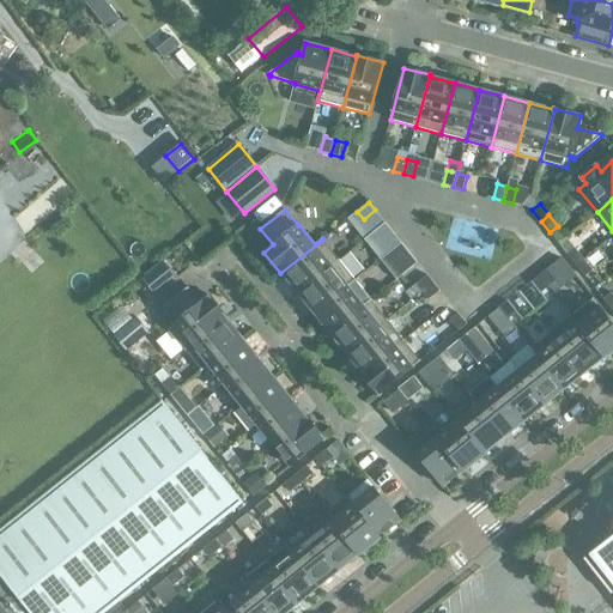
[(395,235),(383,244),(389,252),(401,243),(395,235)]
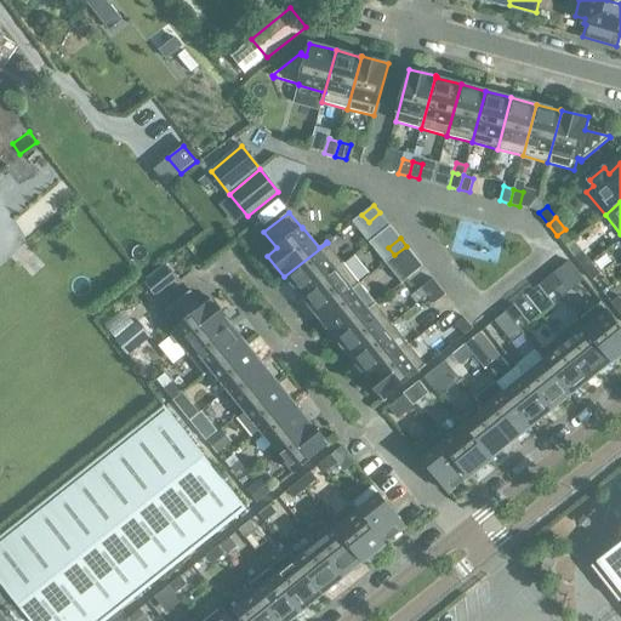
[(328,243),(284,277),(285,278),(286,277),(302,296),(343,263),(328,243)]
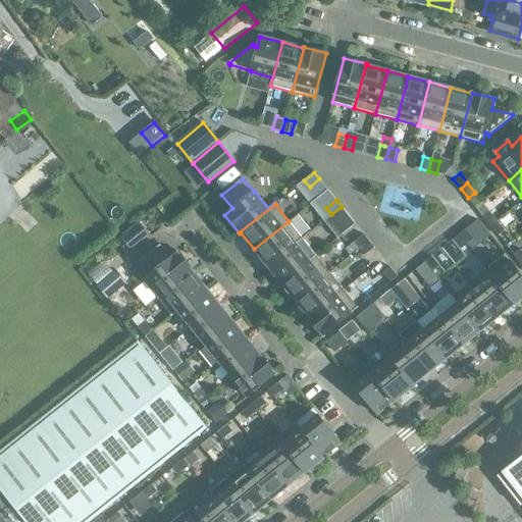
[(342,207),(324,221),(337,238),(355,224),(342,207)]
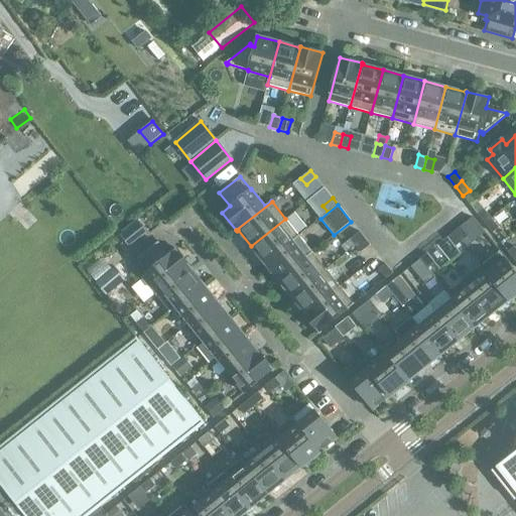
[(492,218),(484,209),(478,214),(485,224),(492,218)]
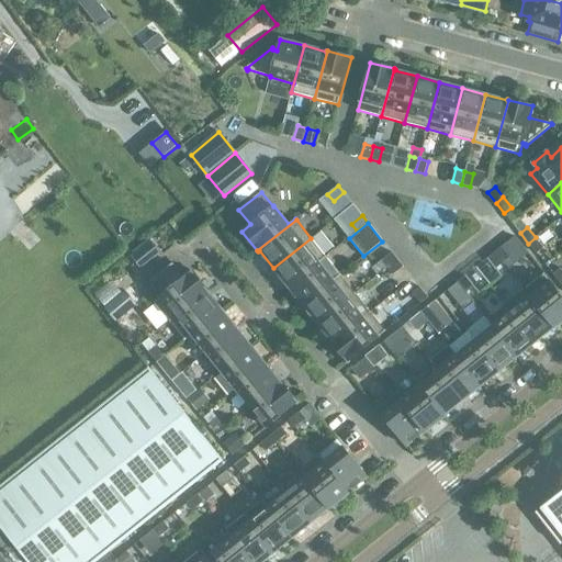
[(528,244),(537,254),(543,248),(536,237),(528,244)]
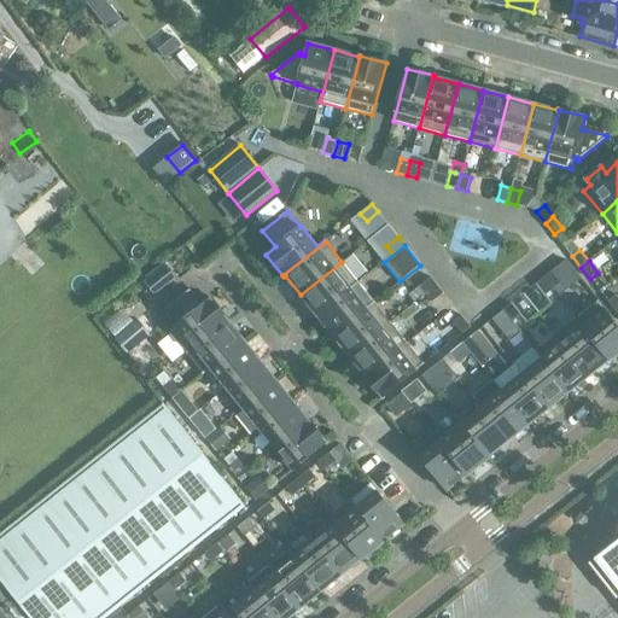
[(163,262),(152,270),(165,286),(176,278),(163,262)]
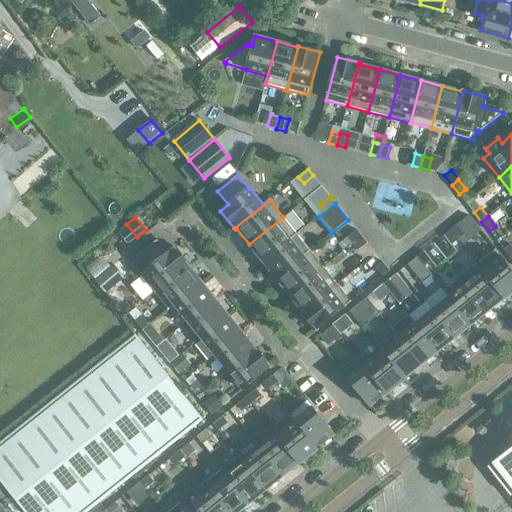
[(283,217),(249,244),(262,261),(297,233),(283,217)]
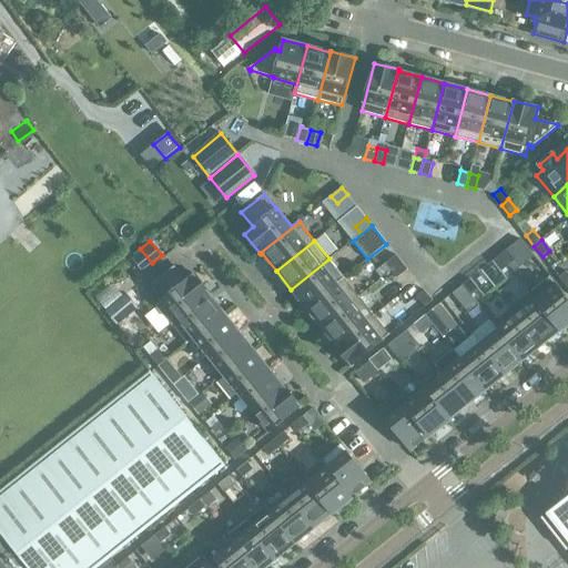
[(507,249),(500,255),(506,262),(514,256),(507,249)]
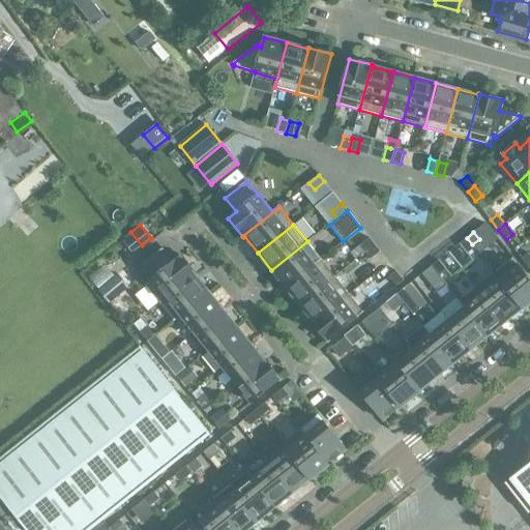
[(359,245),(364,253),(375,244),(370,238),(359,245)]
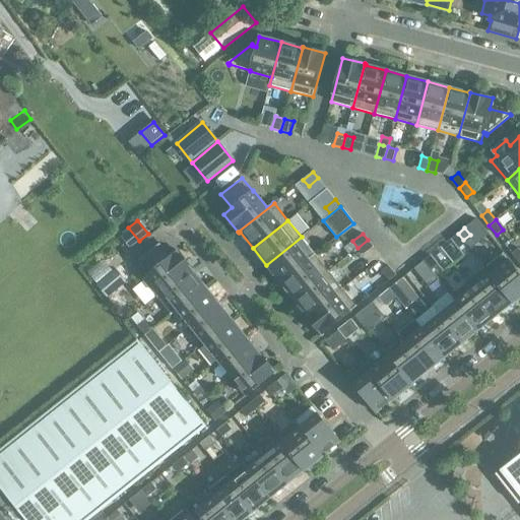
[(458,234),(451,239),(456,246),(463,240),(458,234)]
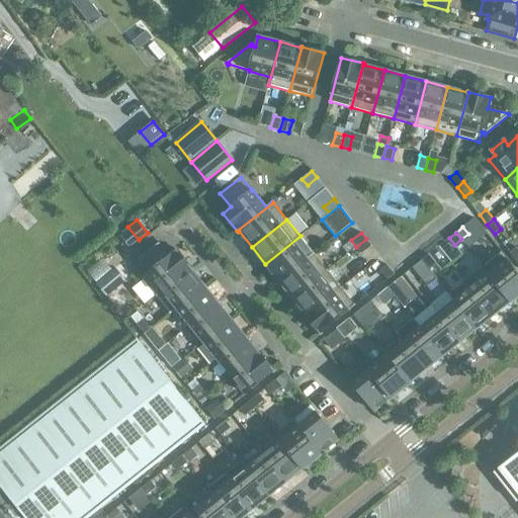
[(300,236),(265,264),(279,281),(314,253),(300,236)]
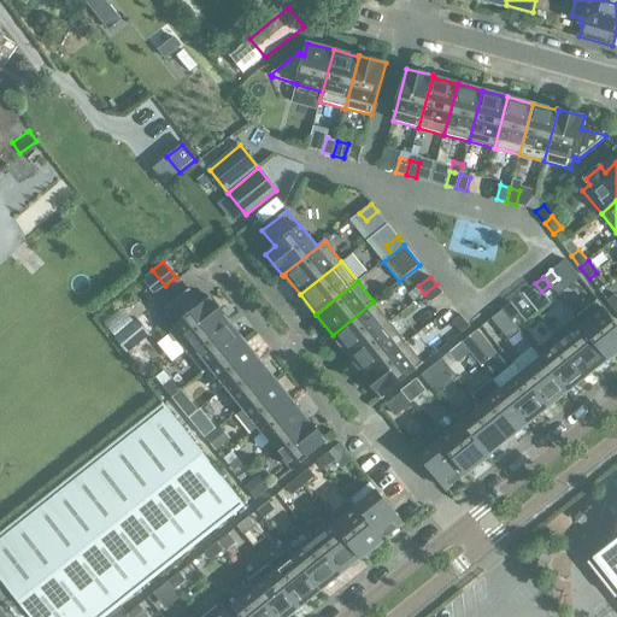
[(424,294),(432,303),(442,293),(436,285),(424,294)]
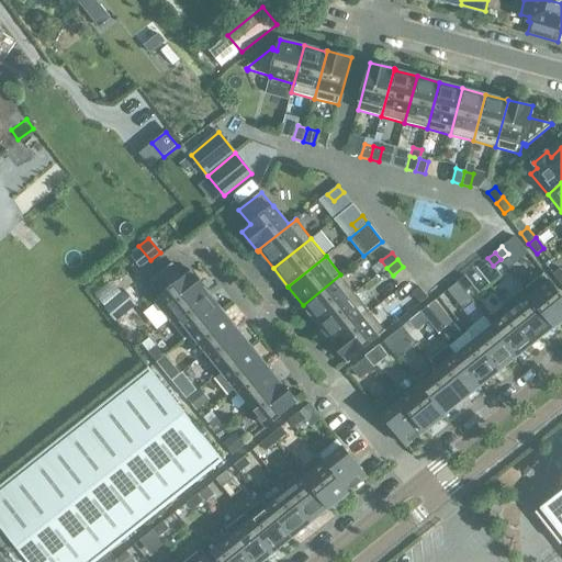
[(169,321),(208,290),(192,271),(184,278),(172,263),(149,281),(161,296),(154,302),(169,321)]
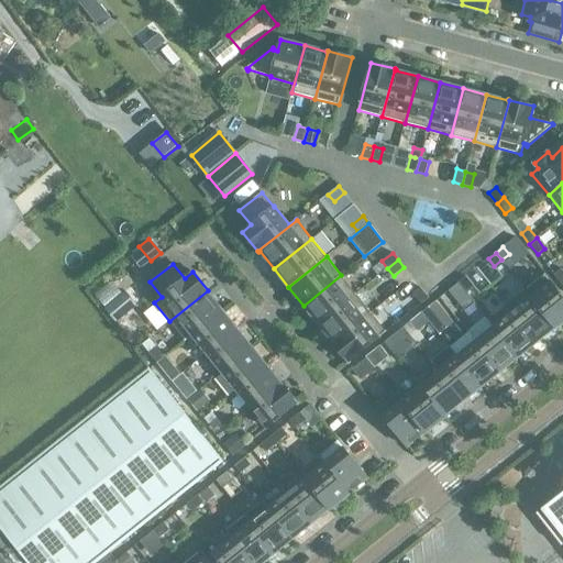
[(562,297),(544,274),(526,289),(556,329),(562,322),(562,297)]
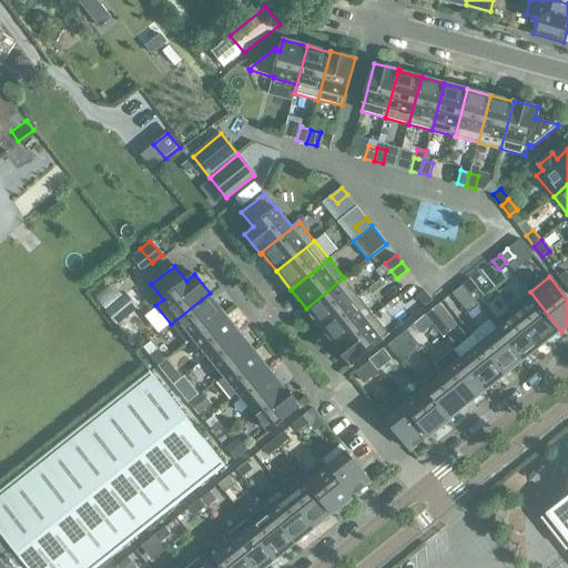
[(344,277),(306,308),(321,327),(359,296),(344,277)]
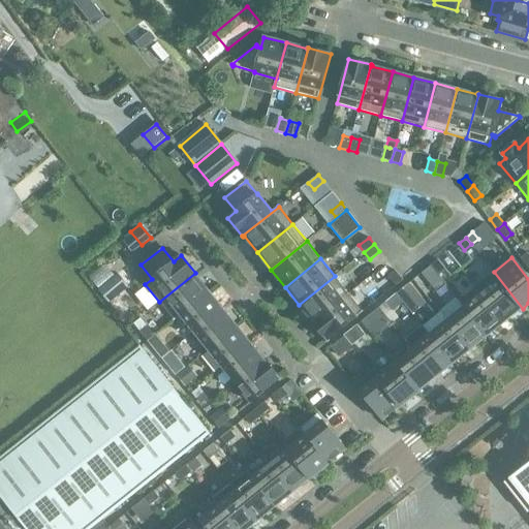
[(443,267),(438,259),(431,266),(436,273),(443,267)]
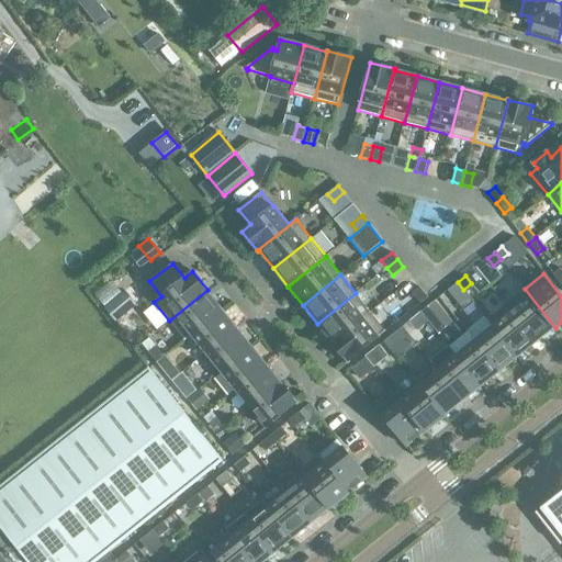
[(458,282),(448,290),(464,311),(474,303),(458,282)]
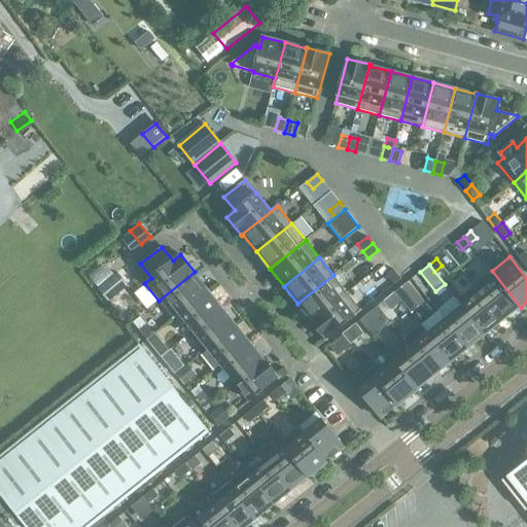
[(401,279),(393,269),(386,274),(394,284),(401,279)]
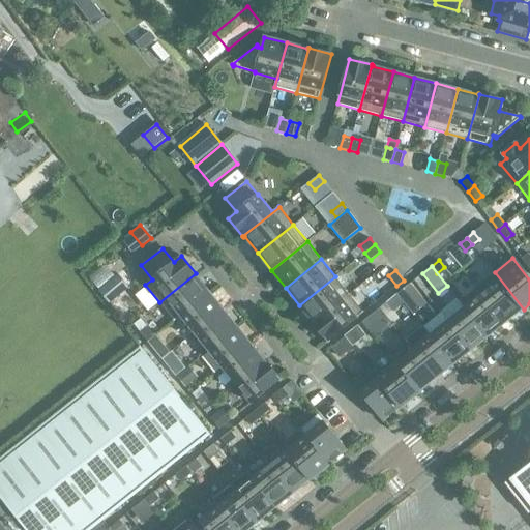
[(504,320),(505,322),(522,308),(523,310),(524,310),(495,272),(477,287),(504,320)]
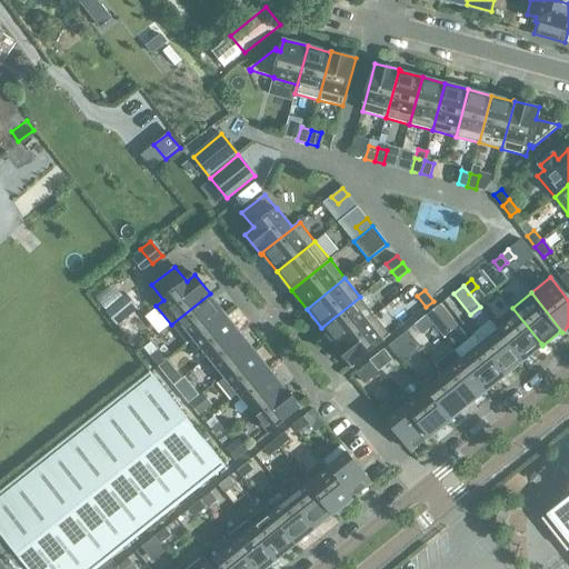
[(126,293),(106,311),(117,325),(137,308),(126,293)]
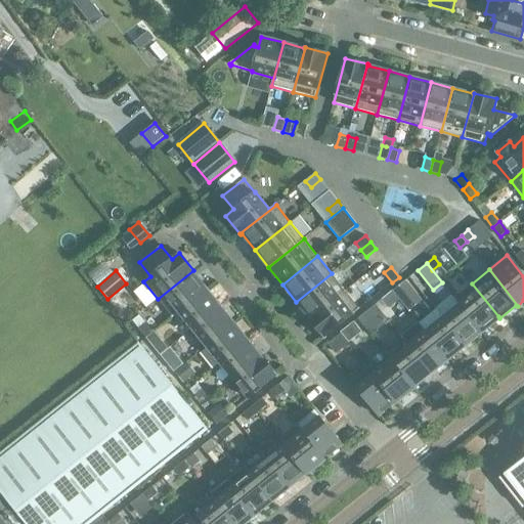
[(172,316),(207,289),(193,272),(194,271),(193,270),(158,299),(172,316)]
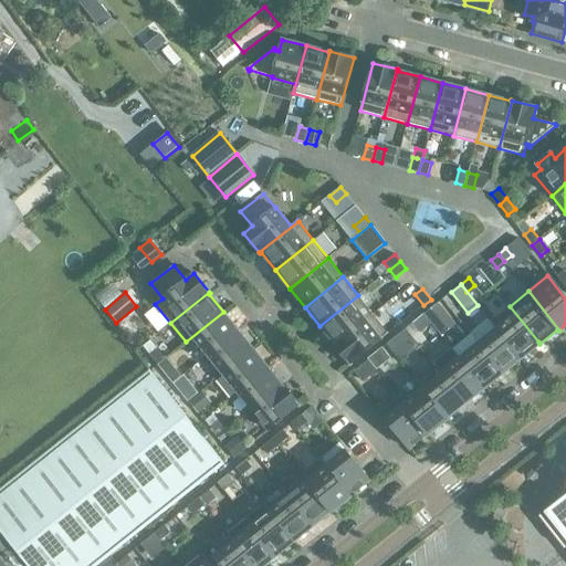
[(358,295),(320,326),(334,344),(334,345),(373,314),(358,295)]
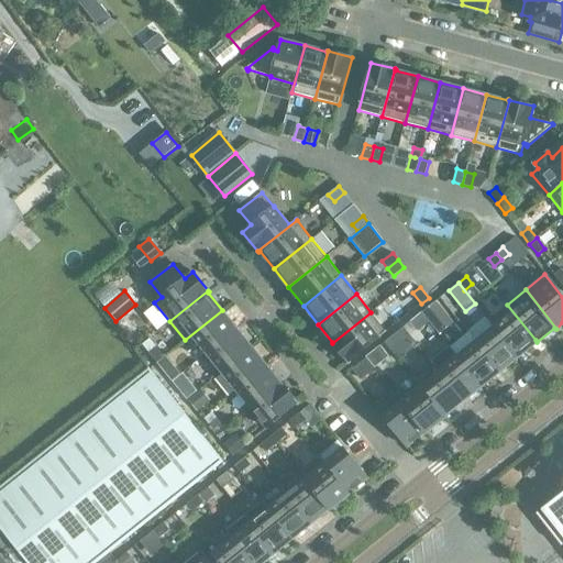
[(422,312),(435,329),(448,319),(434,302),(422,312)]
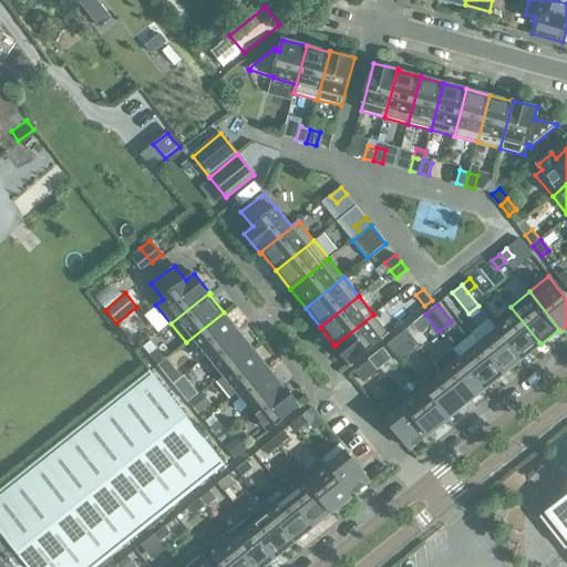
[(540,344),(539,342),(511,307),(492,321),(522,360),(540,344)]
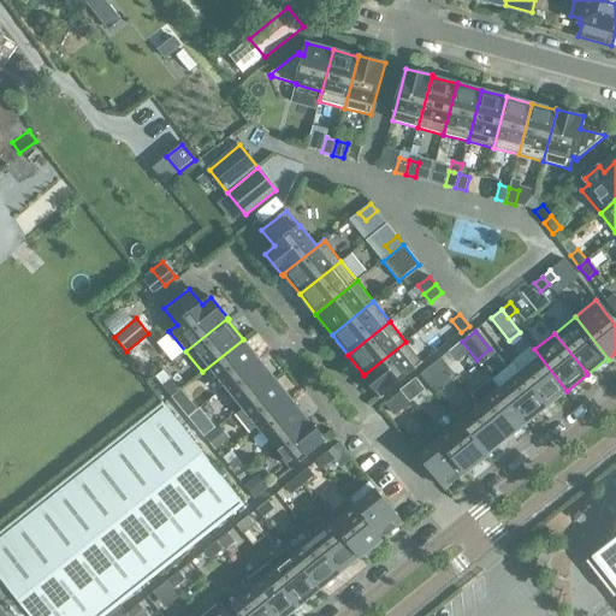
[(226,386),(260,360),(243,339),(202,372),(203,373),(211,367),(226,386)]
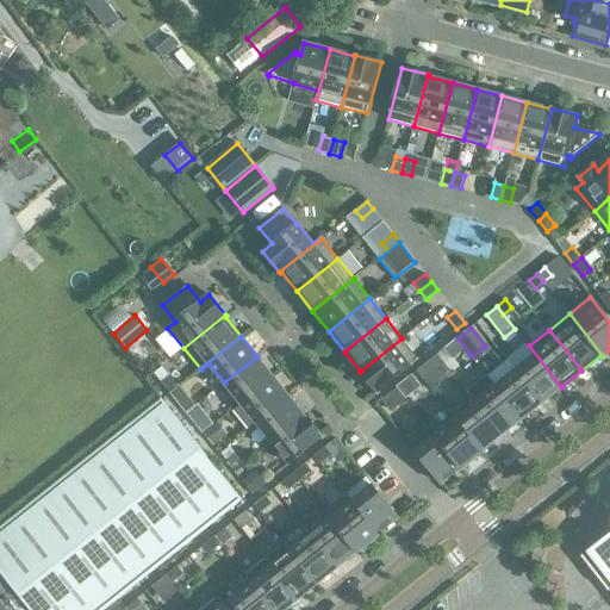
[(402,338),(360,372),(377,393),(418,359),(402,338)]
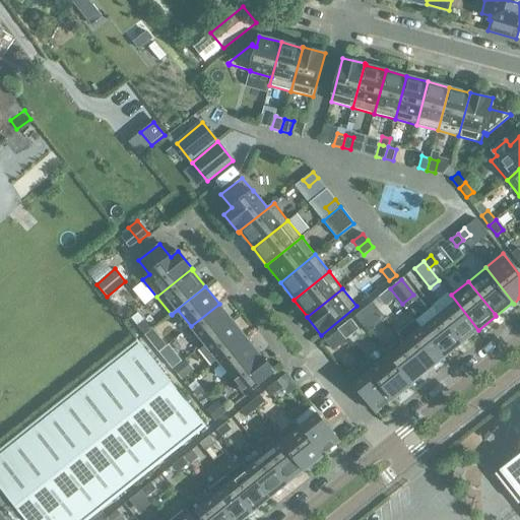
[(389,288),(379,297),(386,306),(396,298),(389,288)]
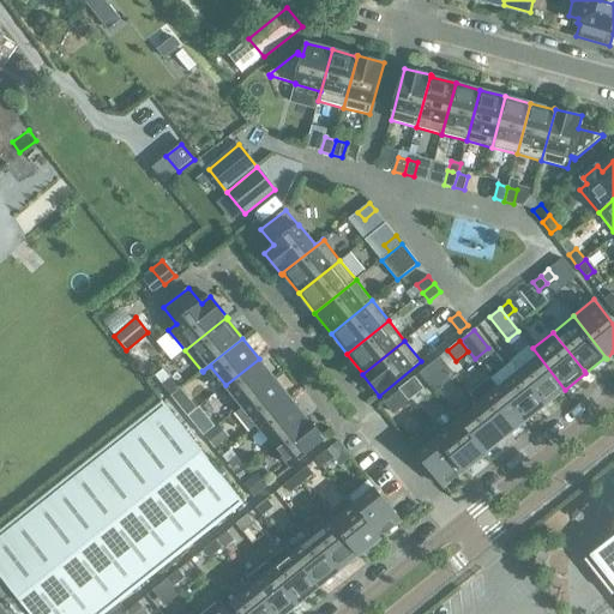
[(543,404),(546,405),(565,390),(533,348),(531,349),(537,356),(518,372),(543,404)]
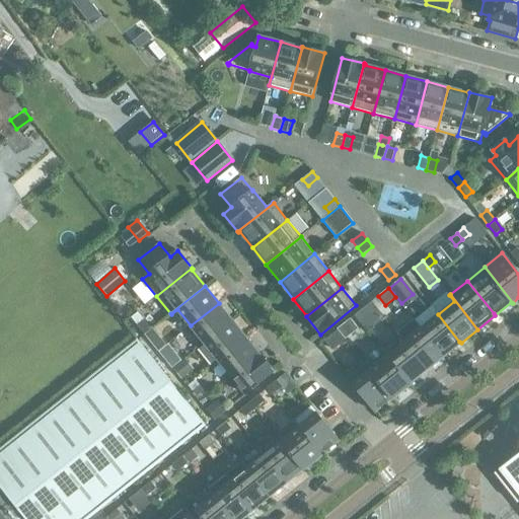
[(204,343),(232,319),(219,303),(191,325),(204,343)]
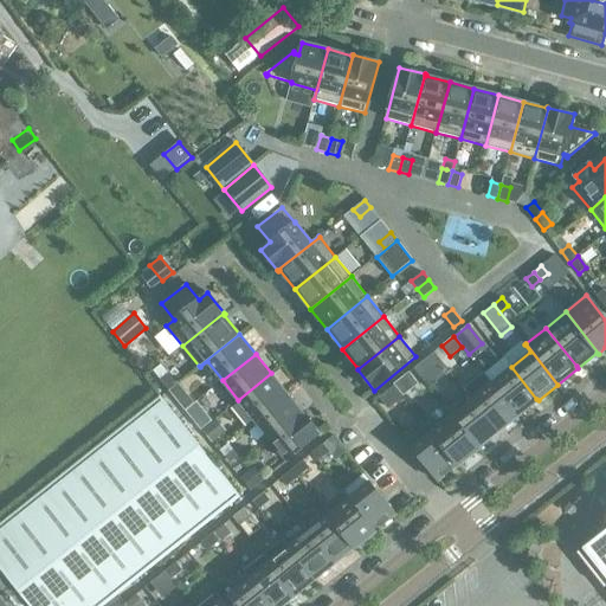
[(431,367),(425,359),(413,368),(420,376),(431,367)]
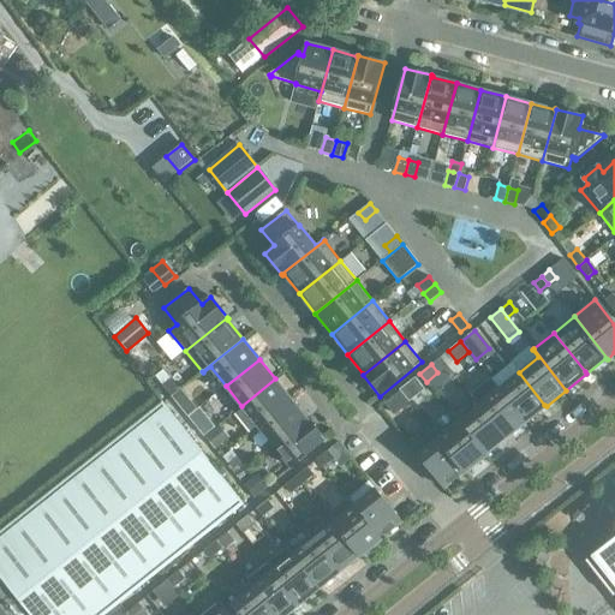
[(547,406),(544,405),(519,372),(499,389),(526,423),(547,406)]
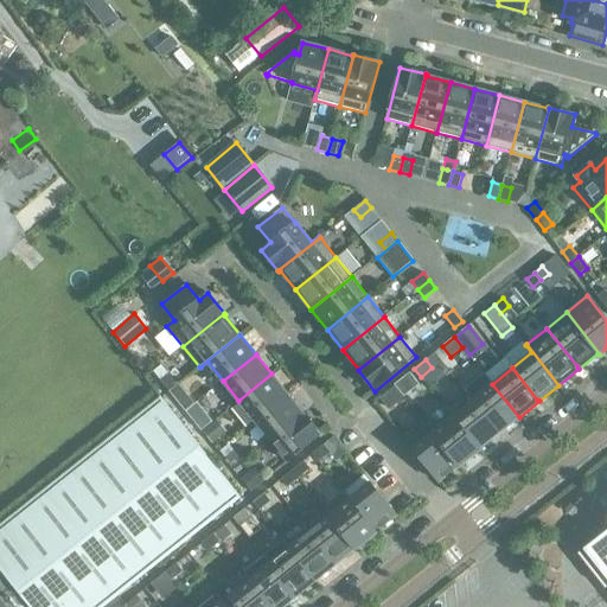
[(168,372),(160,379),(170,390),(178,384),(168,372)]
